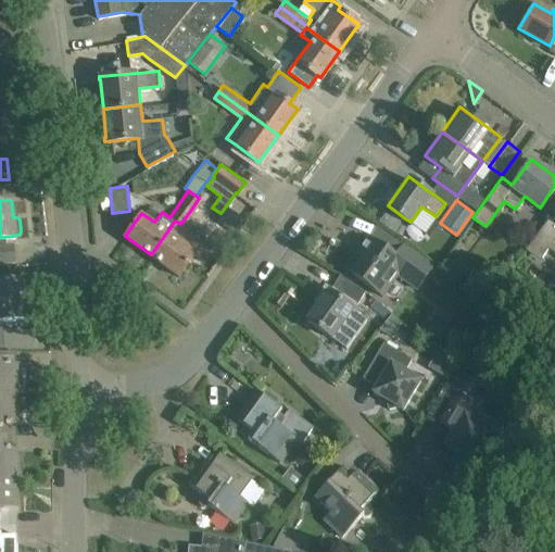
[(386,210),(379,217),(400,233),(406,224),(386,210)]
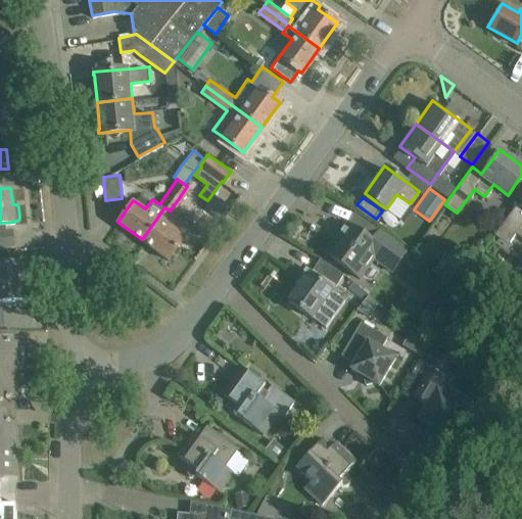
[(521,202),(518,200),(493,233),(507,242),(515,231),(521,236),(521,202)]
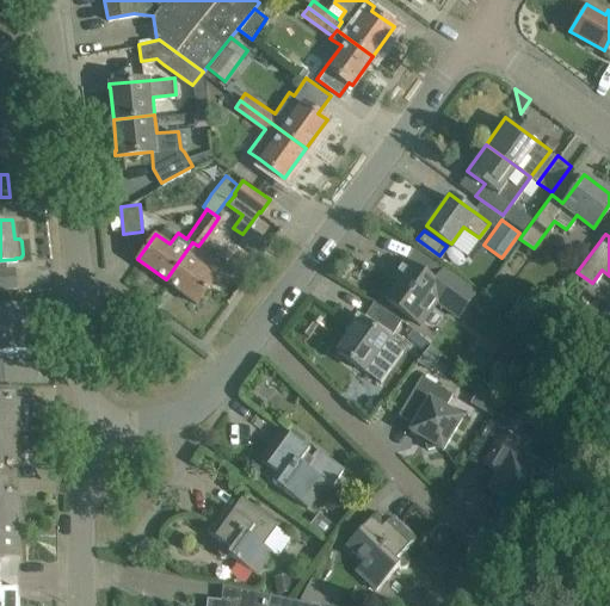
[(195,301),(223,263),(198,246),(192,242),(166,279),(195,301)]
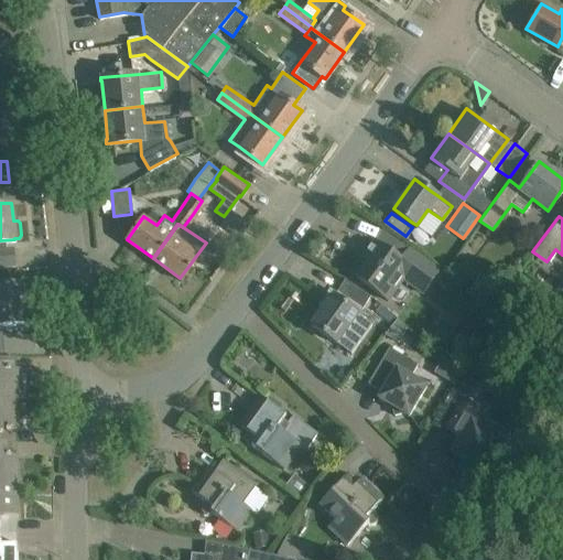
[(433,277),(439,268),(409,247),(400,258),(372,238),(367,246),(370,249),(366,256),(368,258),(356,276),(387,299),(402,277),(422,291),(433,277)]
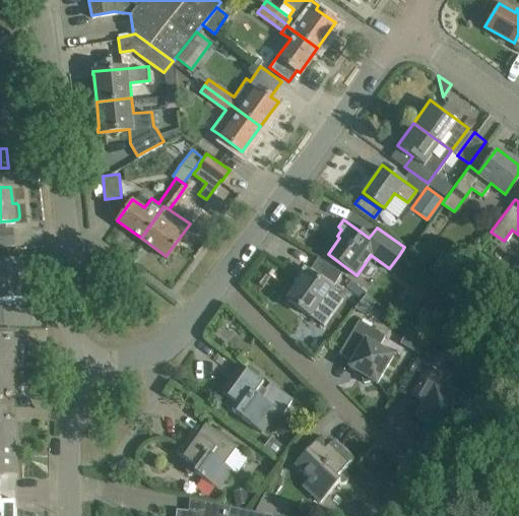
[(404,247),(399,255),(410,263),(415,255),(404,247)]
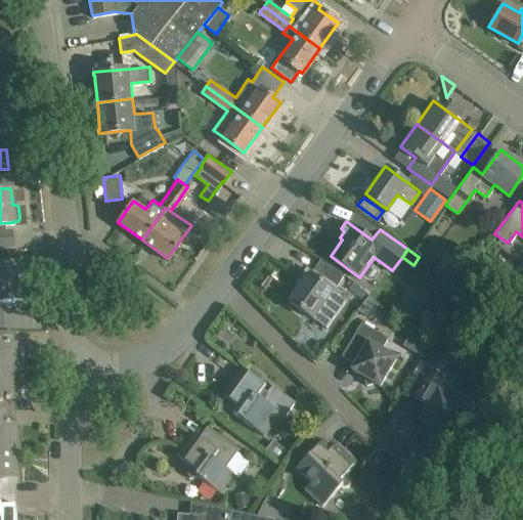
[(311,269),(335,287),(344,274),(320,257),(311,269)]
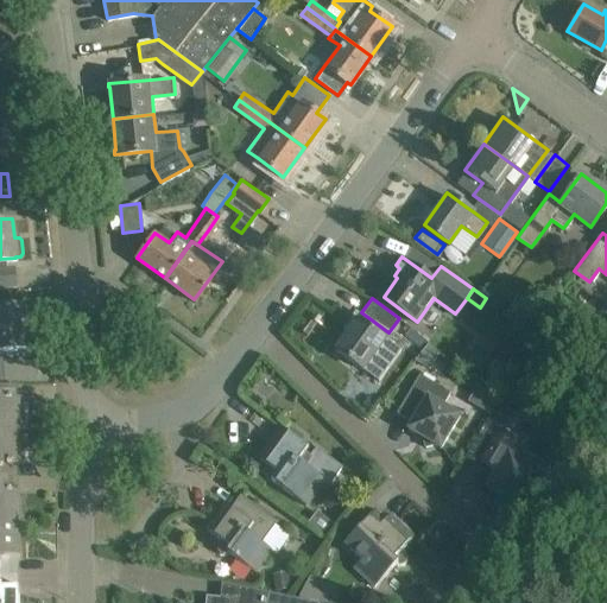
[(0,348),(25,346),(21,304),(0,305),(0,348)]
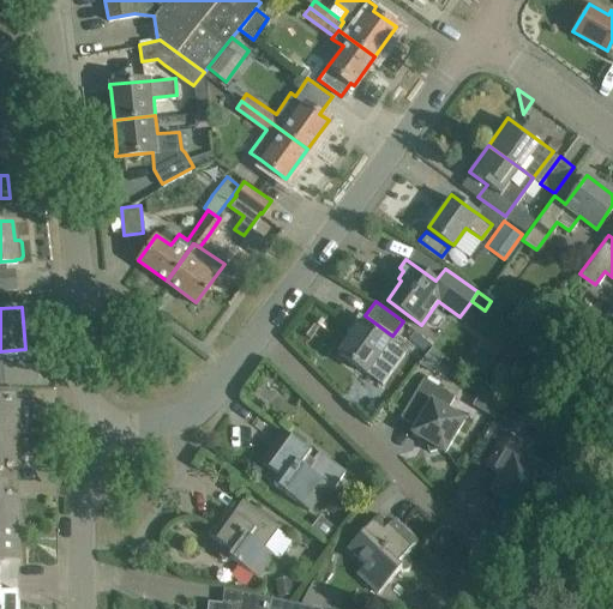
[(338,351),(358,366),(366,372),(366,371),(382,381),(404,350),(389,339),(389,338),(362,319),(338,351)]
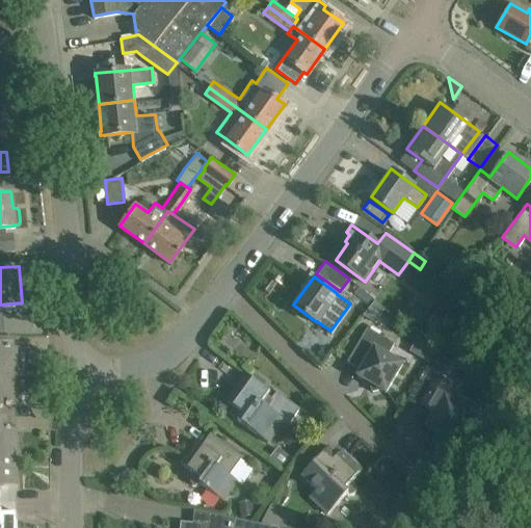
[(373,297),(359,285),(353,291),(368,302),(373,297)]
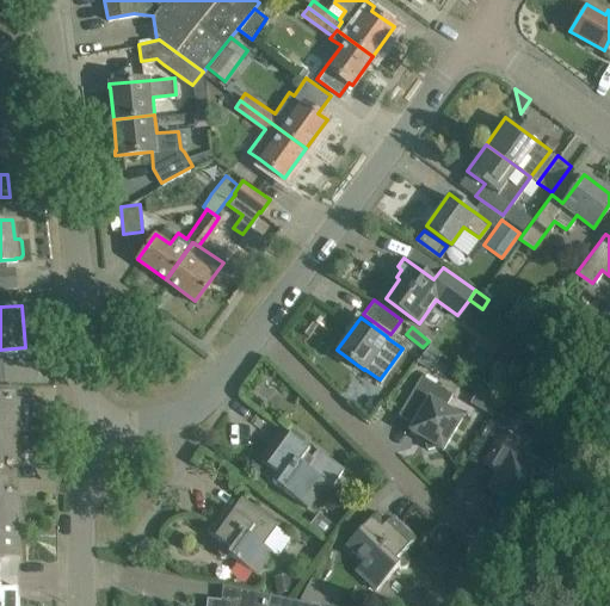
[(430,342),(416,359),(430,368),(441,351),(430,342)]
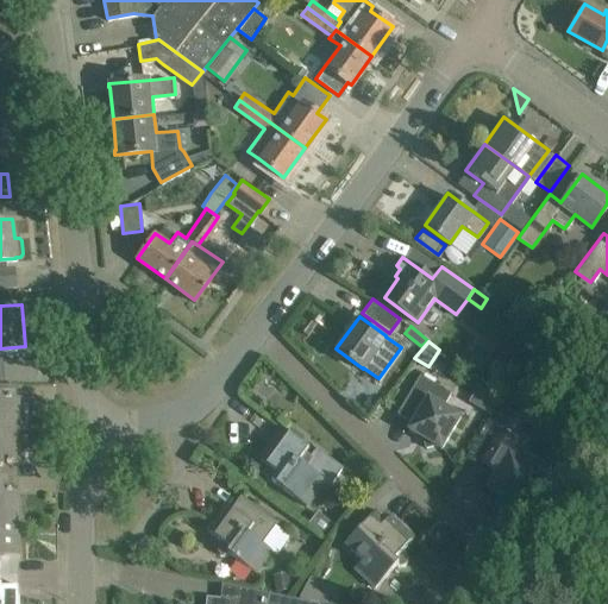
[(483,362),(476,373),(494,385),(502,375),(514,356),(496,344),(483,362)]
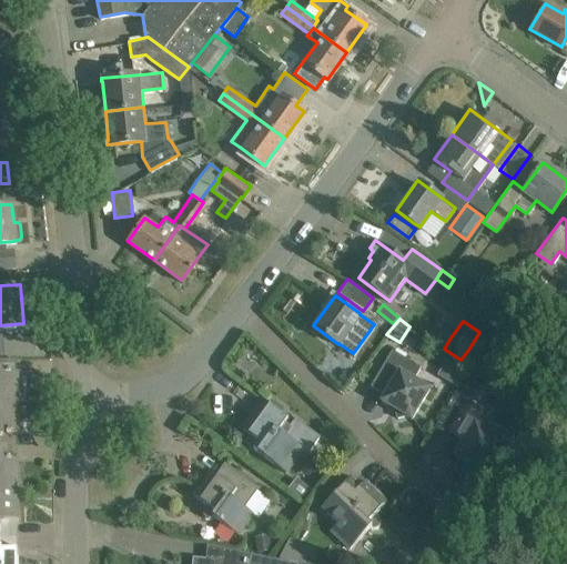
[(428,386),(413,378),(421,365),(391,348),(370,384),(384,393),(381,399),(395,408),(397,415),(405,413),(411,418),(428,386)]
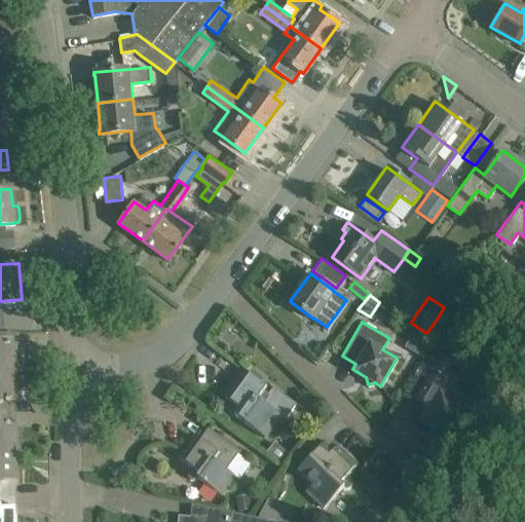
[(0,371),(14,371),(14,365),(19,365),(21,362),(21,353),(19,351),(14,351),(14,344),(8,344),(8,342),(5,342),(5,344),(0,344),(0,341),(0,371)]
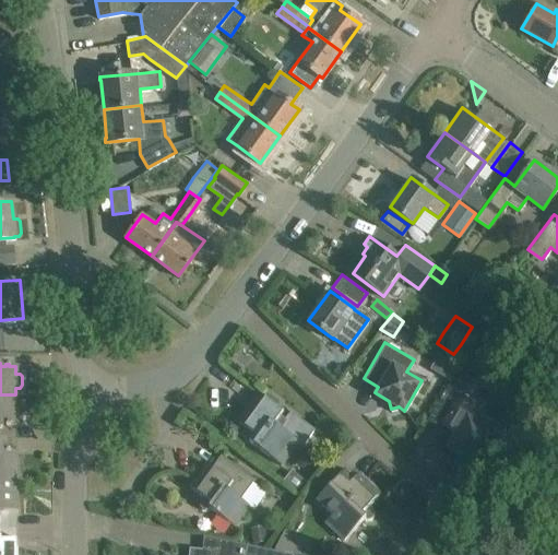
[(449,380),(464,390),(472,376),(456,366),(449,380)]
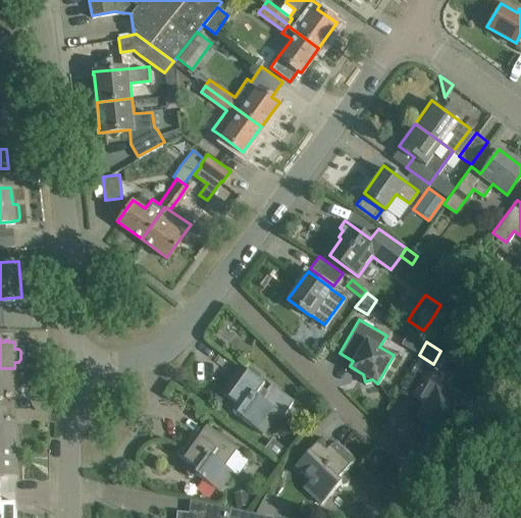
[(451,379),(427,366),(411,393),(426,402),(420,411),(431,417),(419,437),(443,452),(452,435),(448,433),(495,356),(472,343),(451,379)]
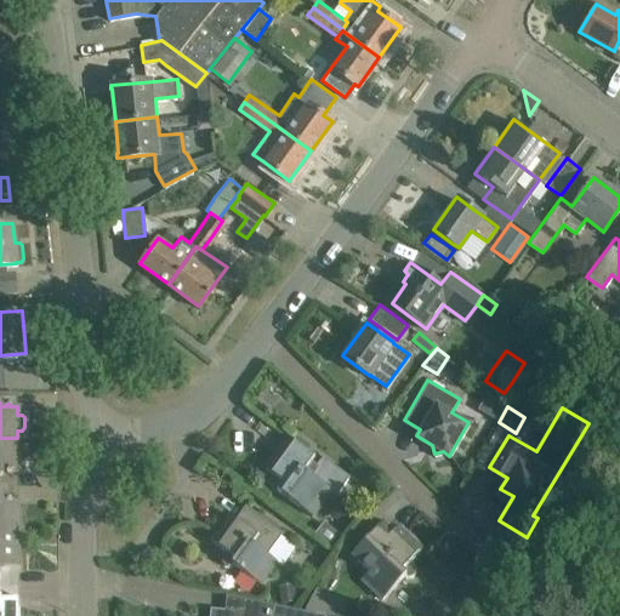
[(331,488),(336,491),(350,474),(322,454),(316,462),(311,458),(314,454),(286,434),(263,466),(272,472),(266,480),(312,514),(331,488)]
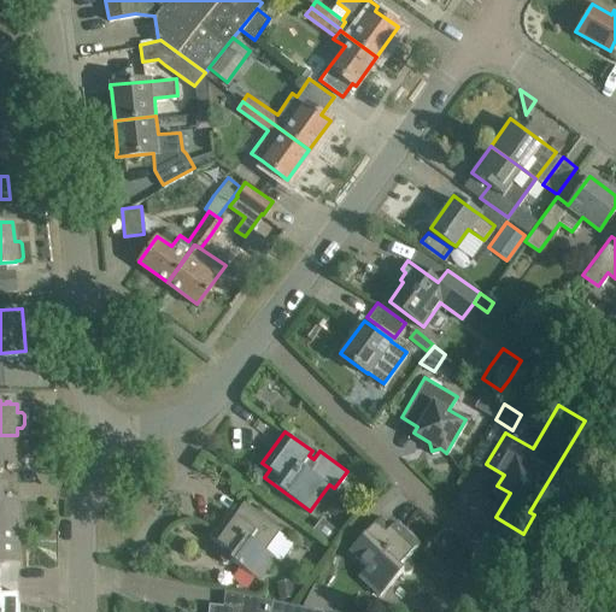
[(0,470),(0,466),(6,466),(6,469),(11,469),(11,466),(17,466),(17,457),(22,457),(24,453),(24,443),(22,440),(17,440),(17,435),(0,435),(0,470)]
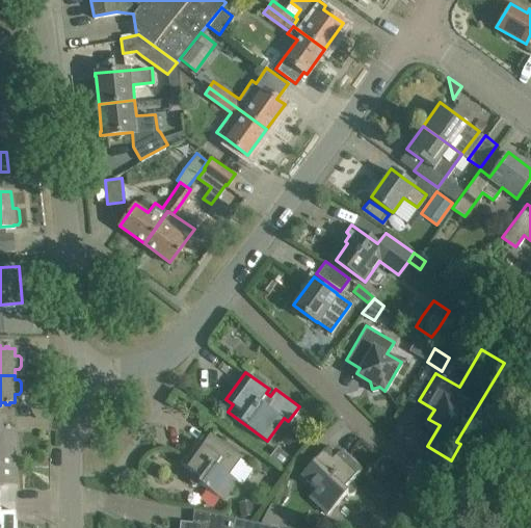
[(15,437),(15,429),(9,429),(9,427),(5,427),(5,429),(0,429),(0,426),(0,456),(15,457),(15,451),(19,451),(21,448),(21,440),(19,437),(15,437)]
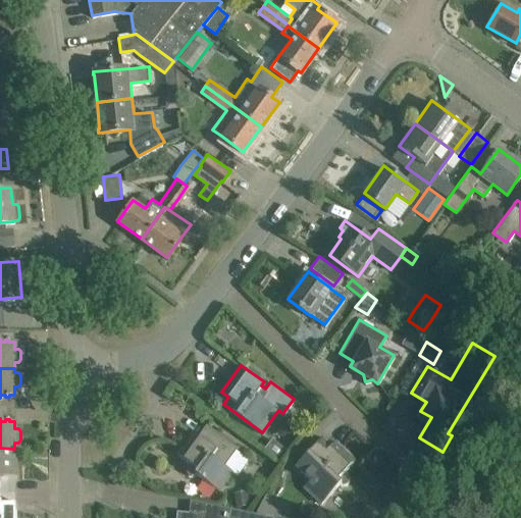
[(188,437),(176,453),(190,462),(187,466),(187,467),(186,468),(186,469),(186,470),(186,471),(187,472),(187,473),(188,473),(188,474),(189,474),(190,474),(191,474),(192,474),(193,474),(194,474),(194,473),(195,473),(195,472),(218,488),(231,470),(237,473),(248,458),(236,449),(238,446),(222,434),(206,422),(198,433),(193,430),(188,437)]
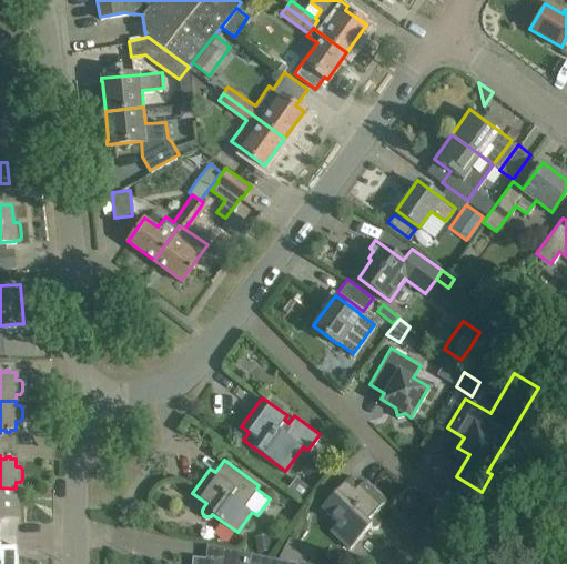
[(386,500),(372,485),(366,490),(348,473),(320,504),(337,521),(330,529),(333,531),(348,546),(371,524),(372,525),(374,525),(375,525),(377,525),(377,524),(378,523),(380,522),(380,520),(378,517),(378,516),(374,512),(386,500)]
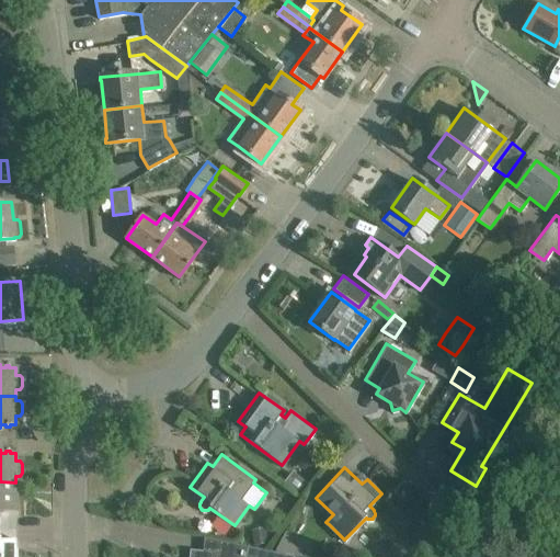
[(0,514),(0,511),(15,511),(15,482),(0,481),(0,514)]
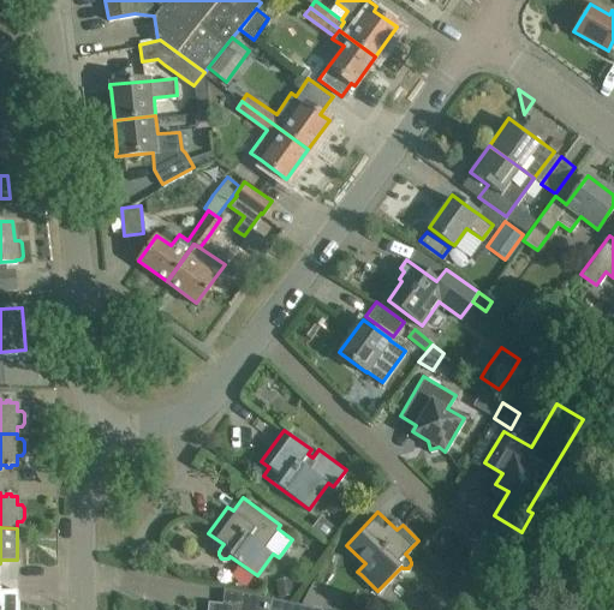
[(291,575),(275,578),(278,594),(294,592),(291,575)]
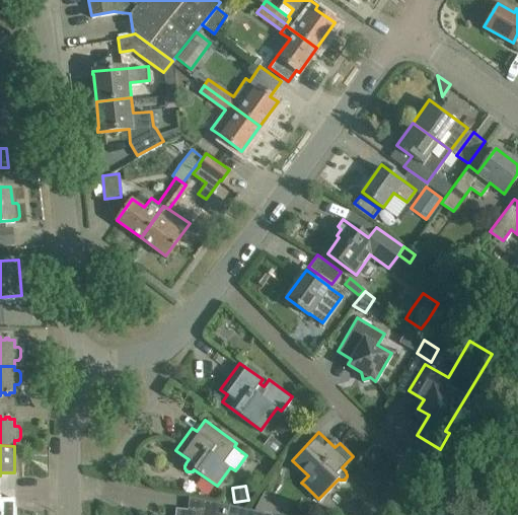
[(264,491),(254,509),(269,512),(272,497),(264,491)]
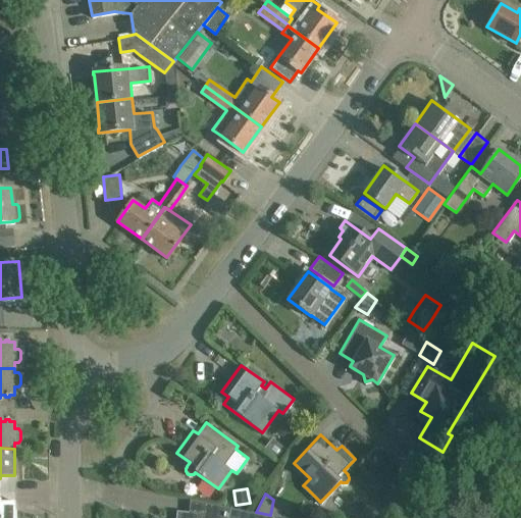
[(0,517),(14,517),(14,502),(0,502),(0,499),(0,517)]
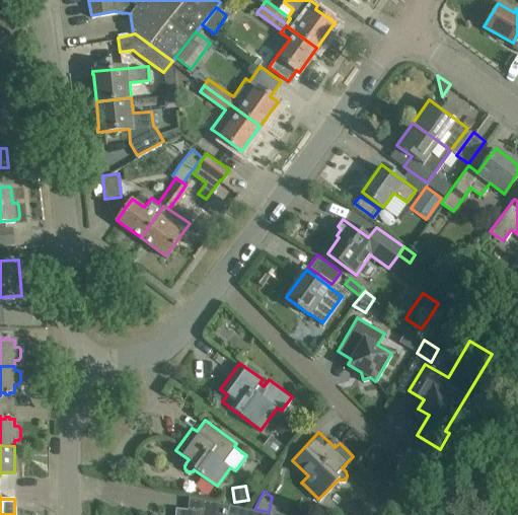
[(229,504),(226,514),(254,514),(255,510),(229,504)]
